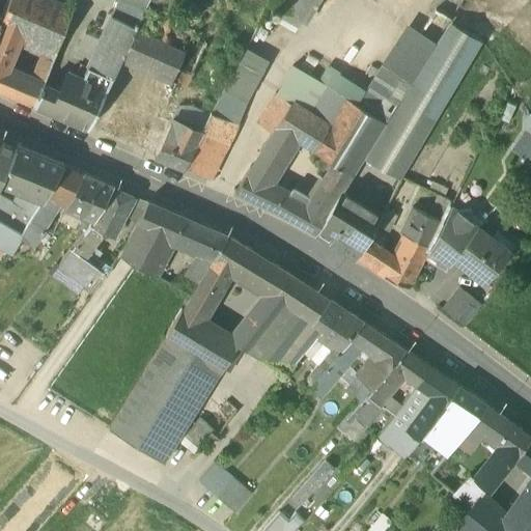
[(7,0),(0,20),(0,25),(1,25),(20,34),(32,39),(49,0),(7,0)]
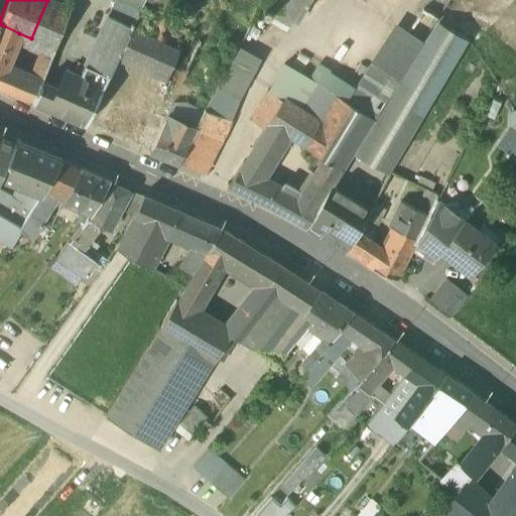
[(47,0),(31,38),(54,46),(70,8),(49,0),(47,0)]
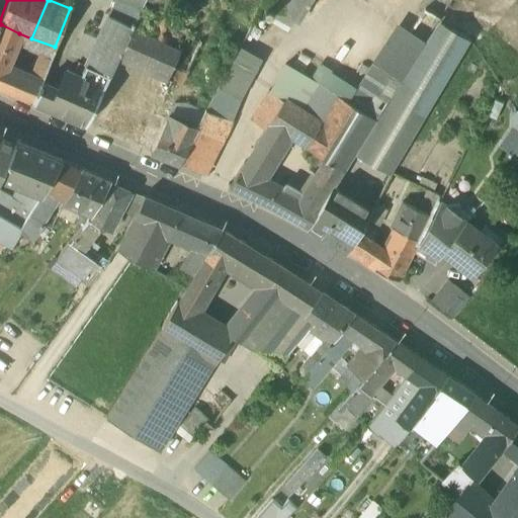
[(144,0),(143,3),(141,7),(154,13),(160,0),(144,0)]
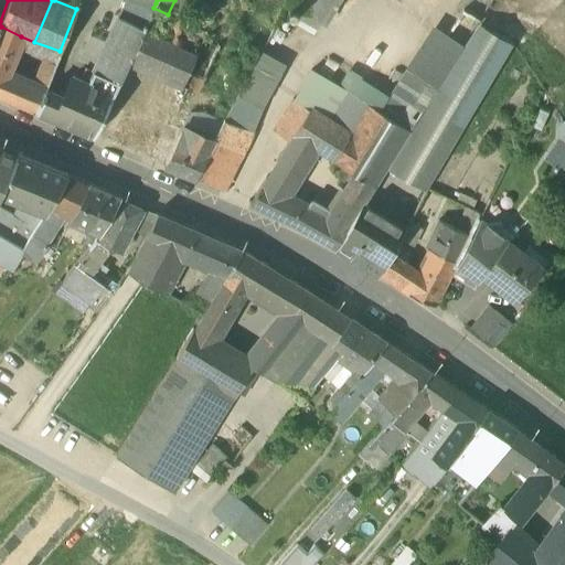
[(290,0),(289,3),(306,13),(299,24),(311,31),(318,20),(321,22),(334,0),(290,0)]
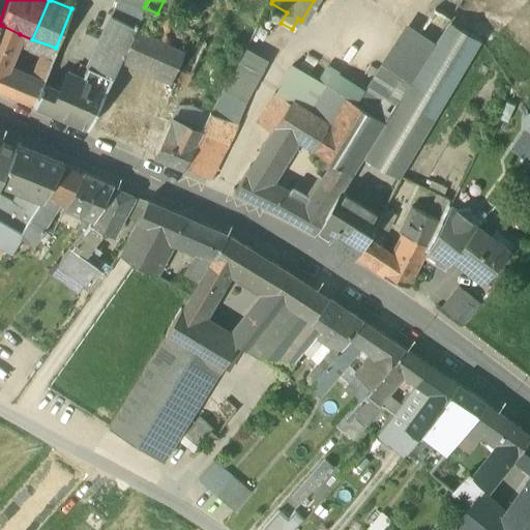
[(157,13),(144,7),(136,27),(162,39),(174,22),(157,13)]
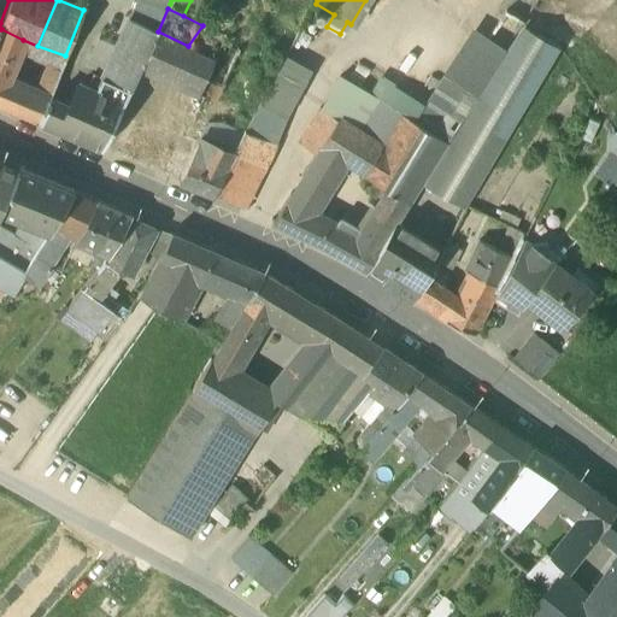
[(225,35),(203,25),(188,46),(172,78),(178,82),(200,92),(223,42),(225,35)]
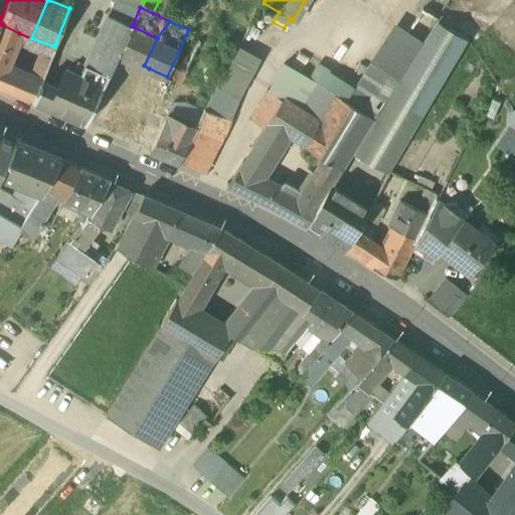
[(373,119),(352,153),(388,171),(389,170),(398,156),(468,40),(436,21),(422,41),(396,81),(373,119)]
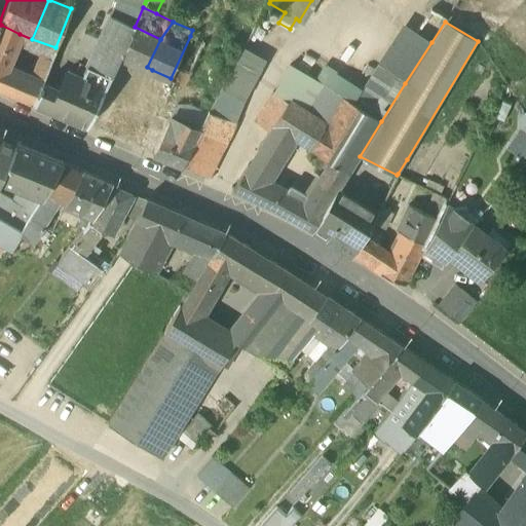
[(403,24),(376,66),(405,83),(431,42),(403,24)]
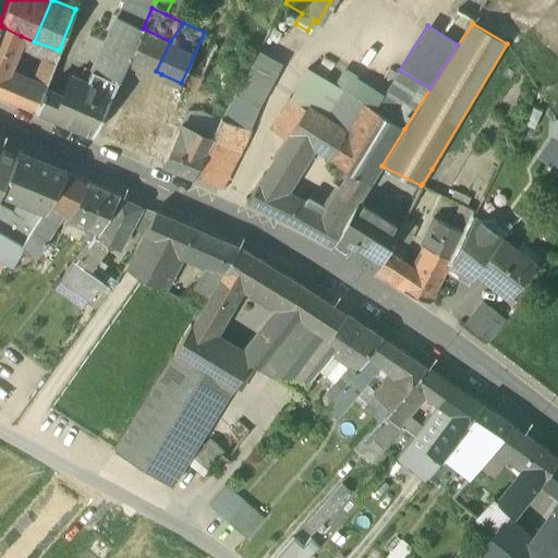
[(21,36),(1,26),(0,27),(0,37),(17,45),(21,36)]
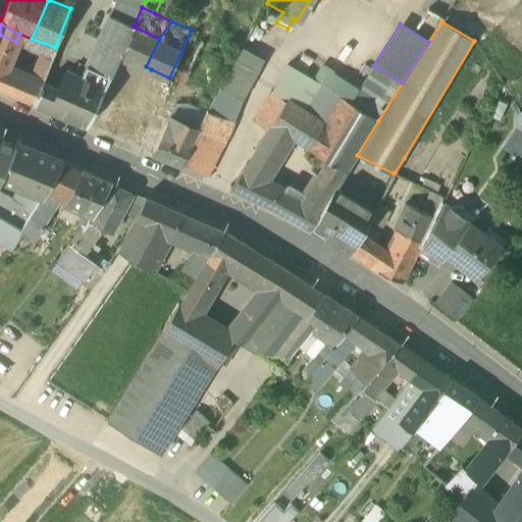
[(134,27),(120,55),(146,66),(159,39),(134,27)]
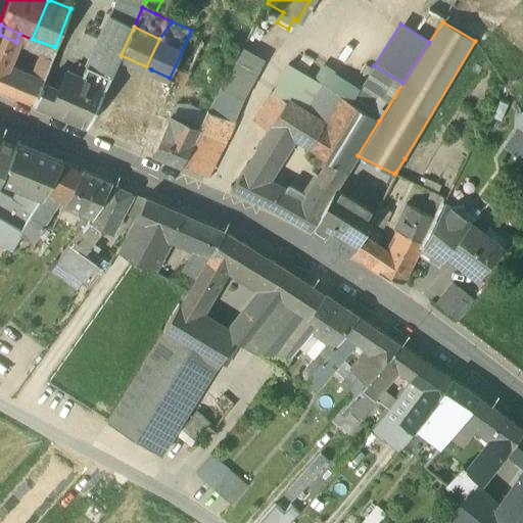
[(16,42),(0,35),(0,81),(5,68),(16,42)]
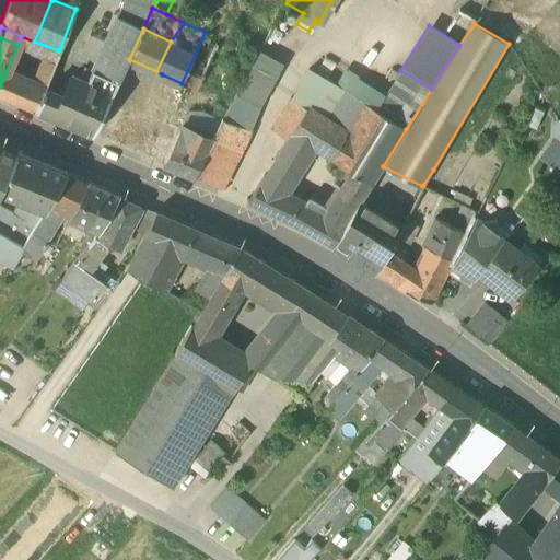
[(182,83),(182,84),(196,92),(217,45),(202,38),(182,83)]
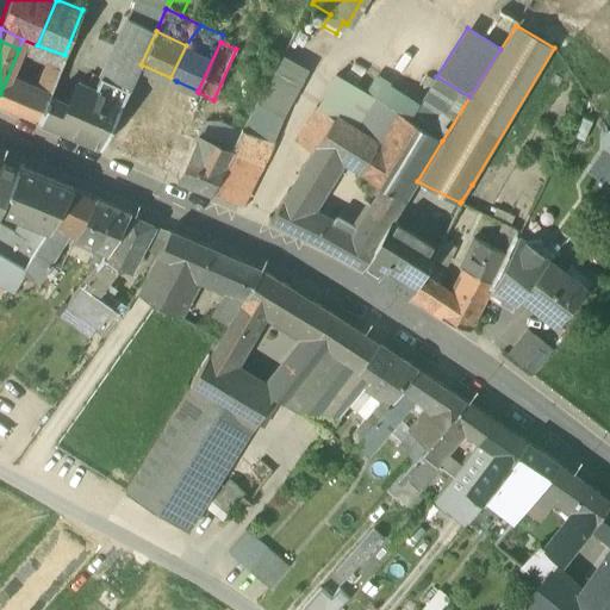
[(51,56),(37,93),(48,98),(62,61),(51,56)]
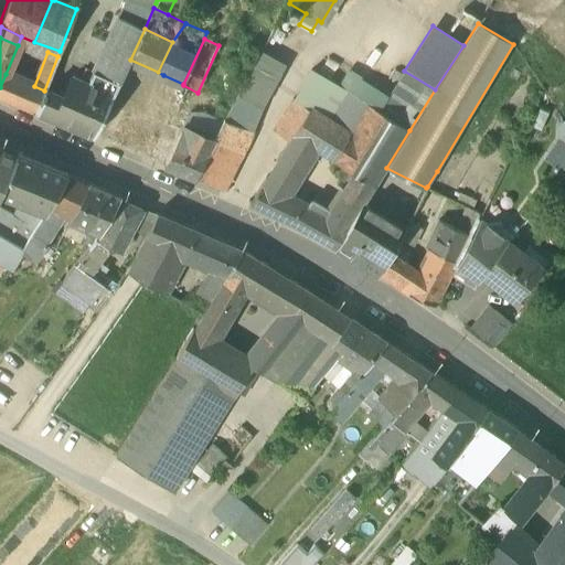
[(285,67),(260,55),(238,96),(264,106),(285,67)]
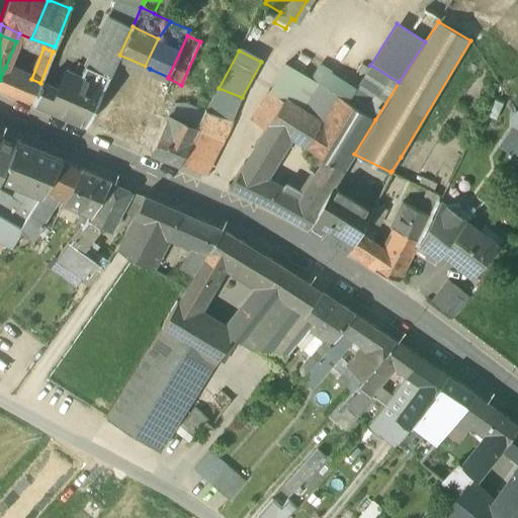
[(81,74),(68,69),(59,87),(61,88),(59,91),(40,83),(33,101),(86,124),(94,107),(93,107),(109,74),(85,63),(81,74)]
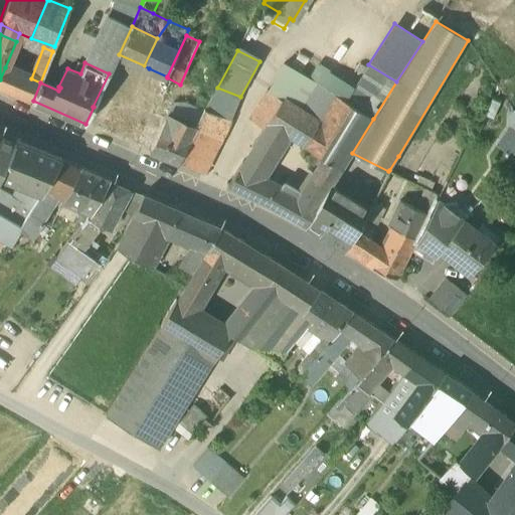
[(311,79),(285,63),(269,91),(283,99),(302,111),(318,84),(311,79)]
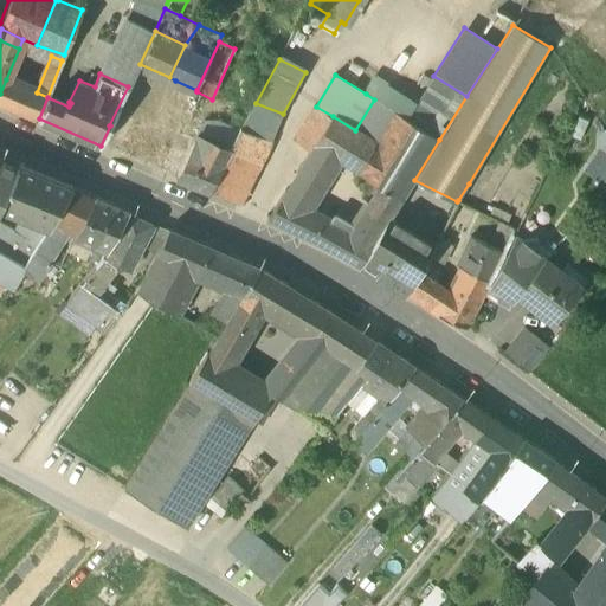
[(466,96),(433,76),(414,107),(407,120),(439,140),(466,96)]
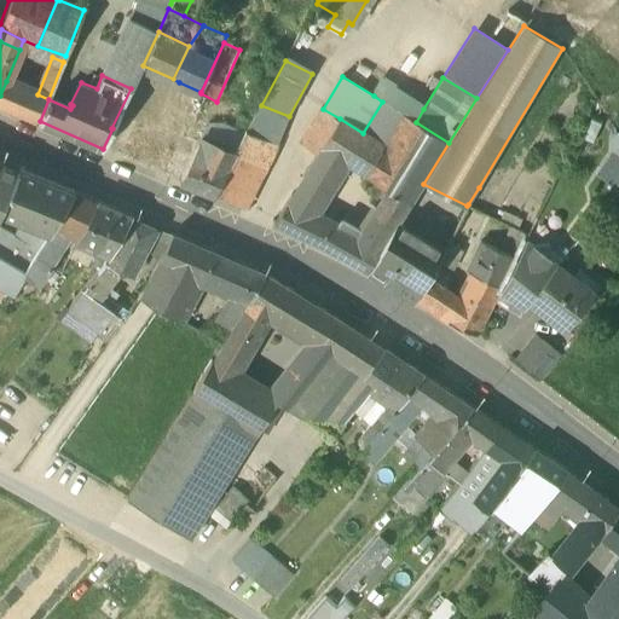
[(6,81),(0,96),(0,103),(16,110),(24,88),(6,81)]
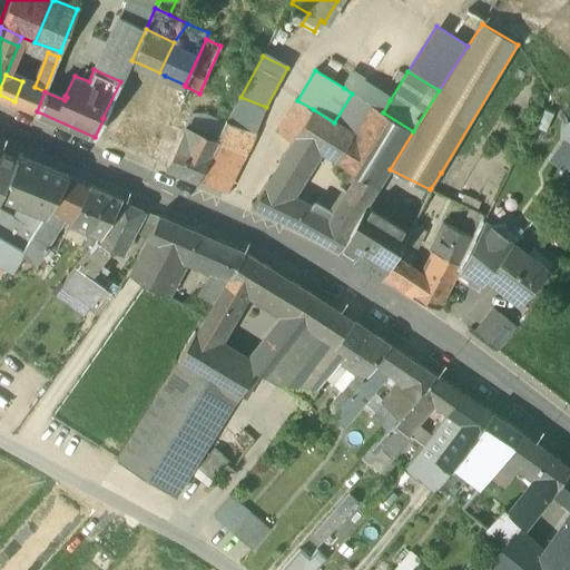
[(390,100),(352,76),(344,88),(352,94),(372,106),(383,112),(390,100)]
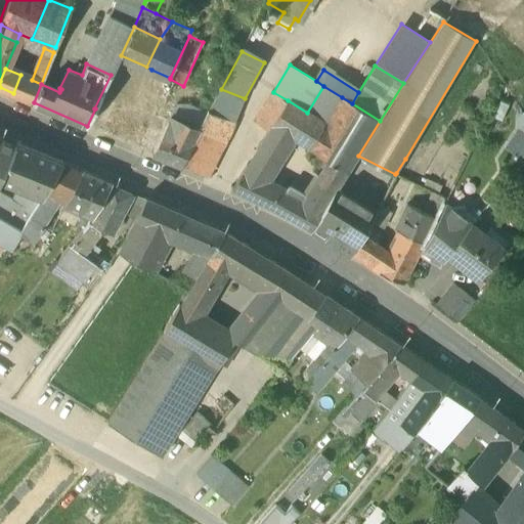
[(32,80),(20,75),(13,93),(34,102),(41,84),(32,80)]
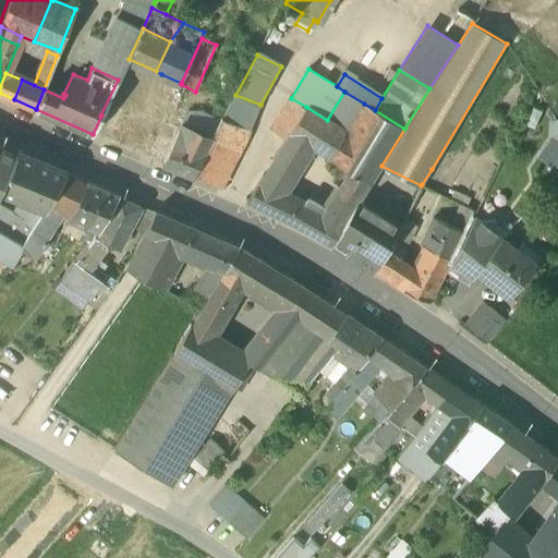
[(364,104),(344,92),(327,120),(346,132),(364,104)]
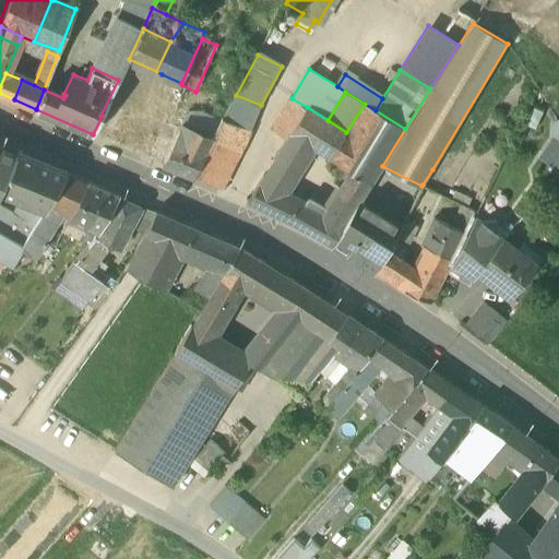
[(261,105),(236,95),(223,119),(248,130),(261,105)]
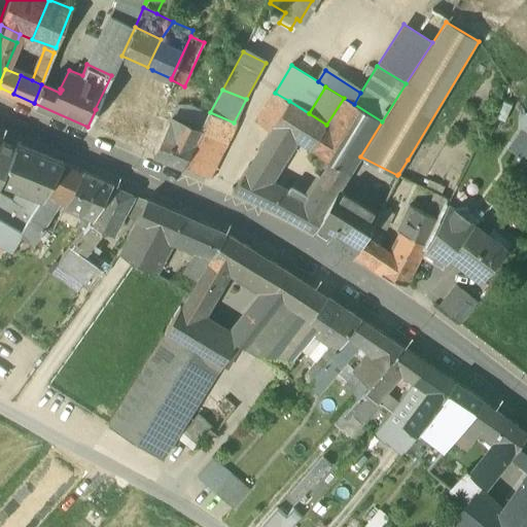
[(274,92),(255,121),(271,131),(289,101),(275,93),(274,92)]
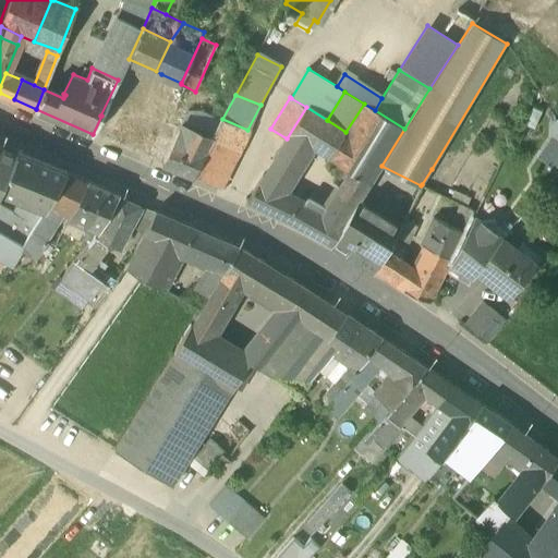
[(346,132),(330,158),(349,170),(370,182),(371,183),(381,166),(404,129),(375,110),(364,104),(346,132)]
